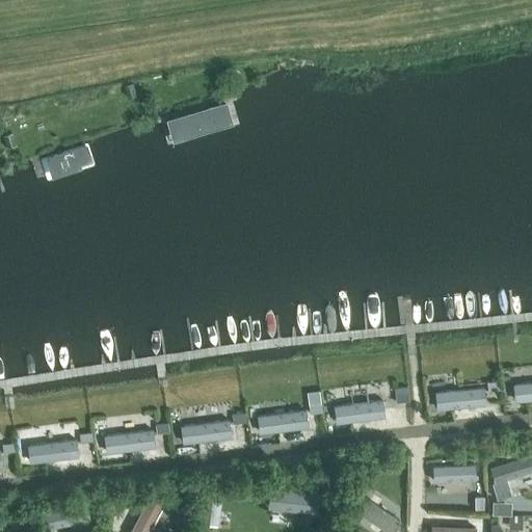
[(132,83),(124,85),(128,97),(135,95),(132,83)]
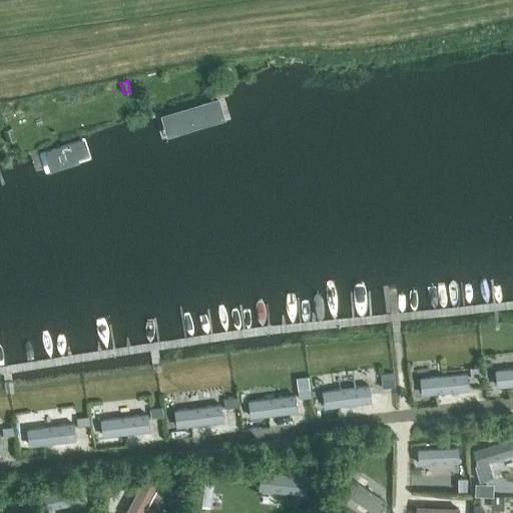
[(217,97),(157,117),(165,141),(225,120),(217,97)]
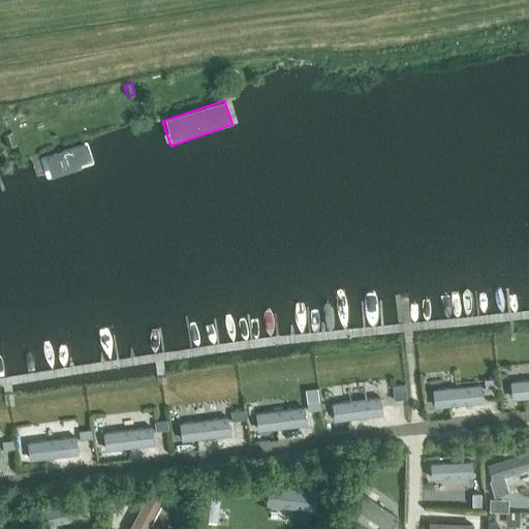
[(11,132),(3,134),(7,147),(14,145),(11,132)]
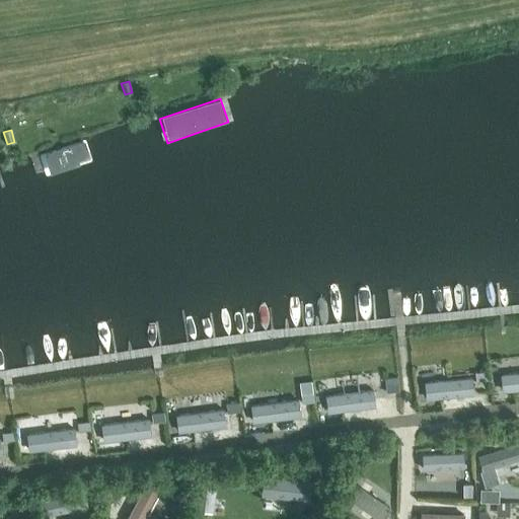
[(92,138),(39,156),(45,174),(98,155),(92,138)]
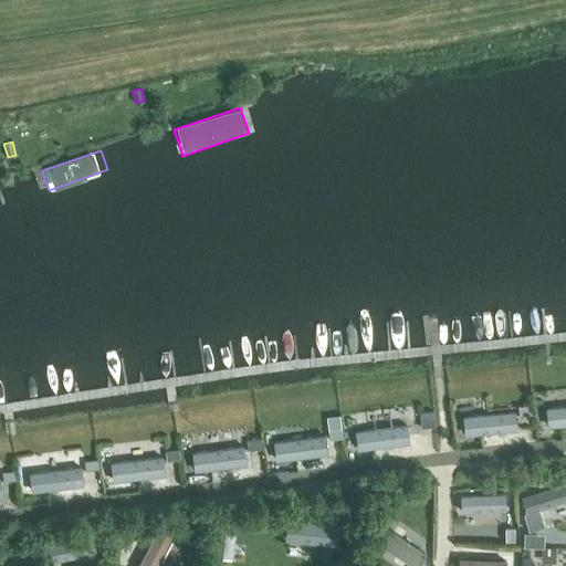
[(548,422),(565,421),(565,399),(547,400),(548,422)]
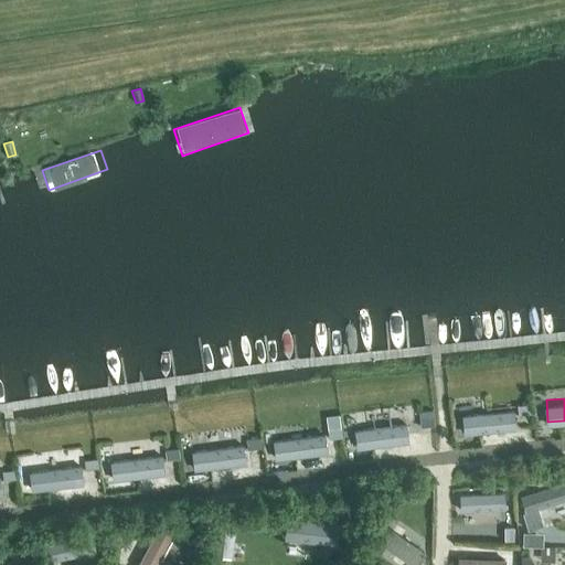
[(514,404),(462,411),(466,433),(518,425),(514,404)]
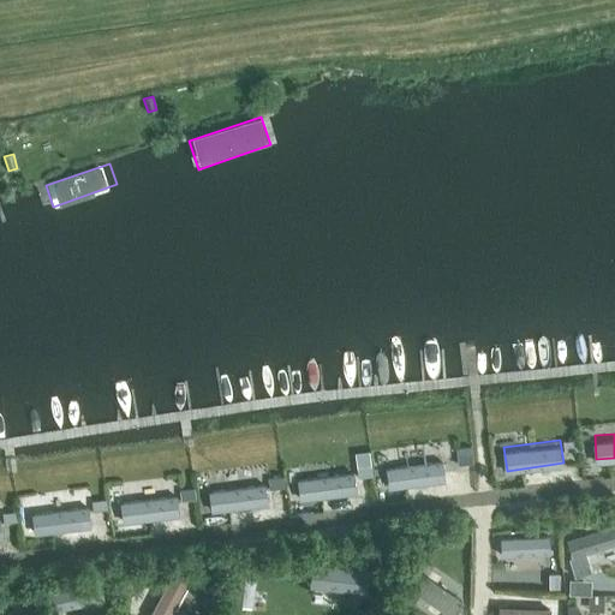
[(563,452),(578,449),(577,440),(562,442),(563,452)]
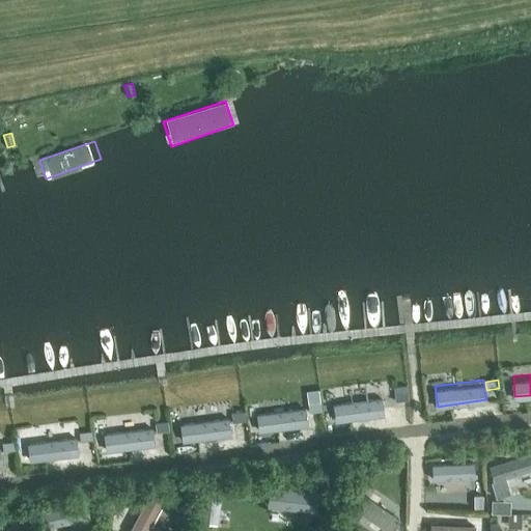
[(409,399),(407,385),(393,387),(394,401),(409,399)]
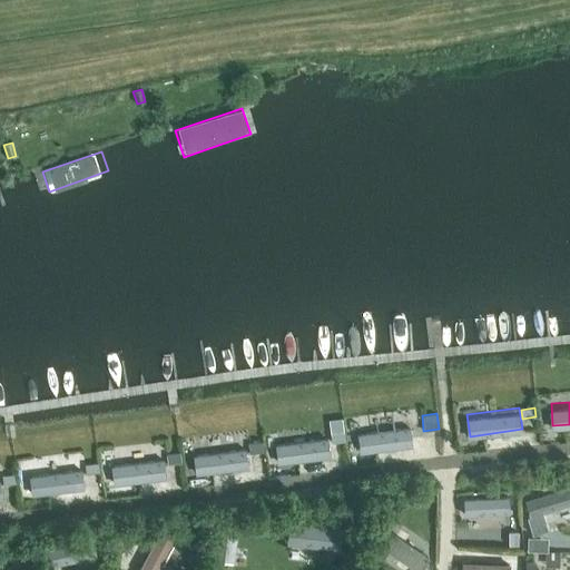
[(413,424),(360,425),(360,448),(413,446),(413,424)]
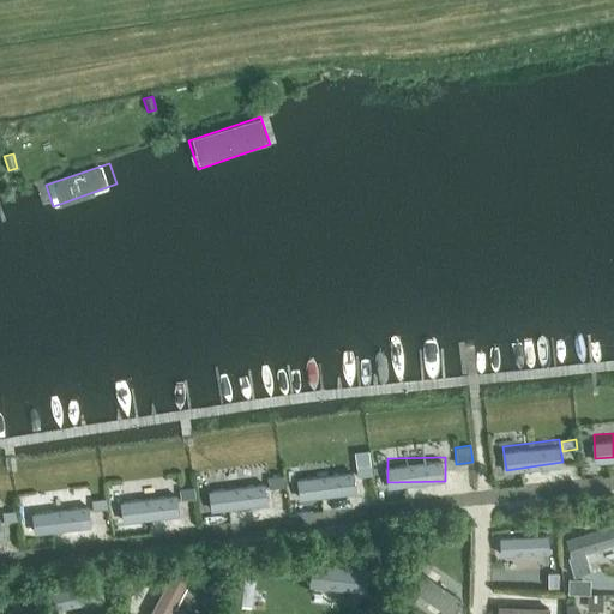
[(356,476),(371,475),(369,465),(355,468),(356,476)]
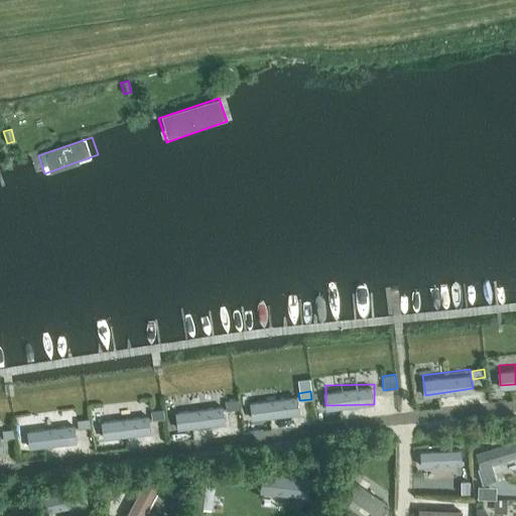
[(225,410),(238,408),(237,400),(224,401),(225,410)]
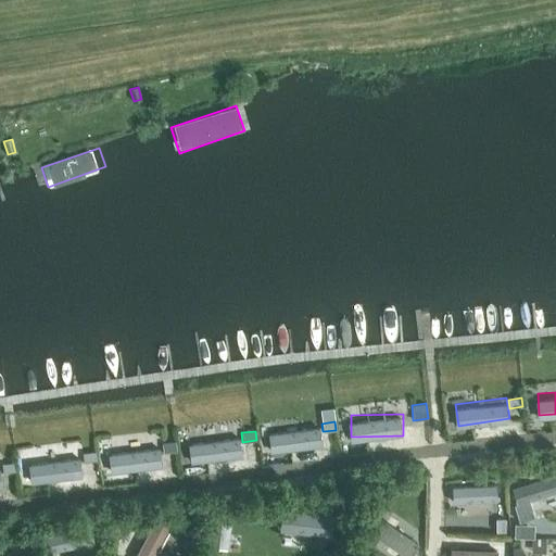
[(163,452),(176,451),(175,441),(162,442),(163,452)]
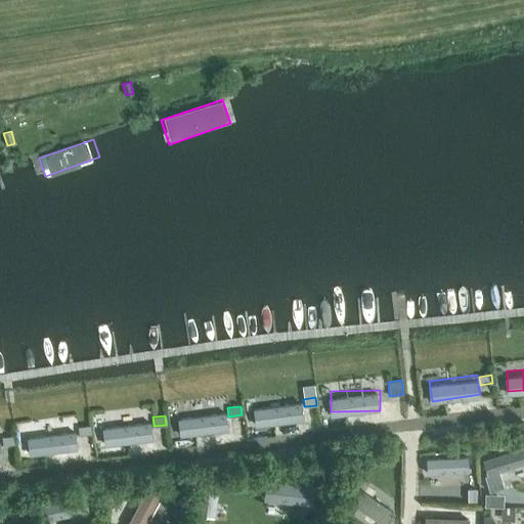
[(104,421),(105,443),(154,441),(153,419),(104,421)]
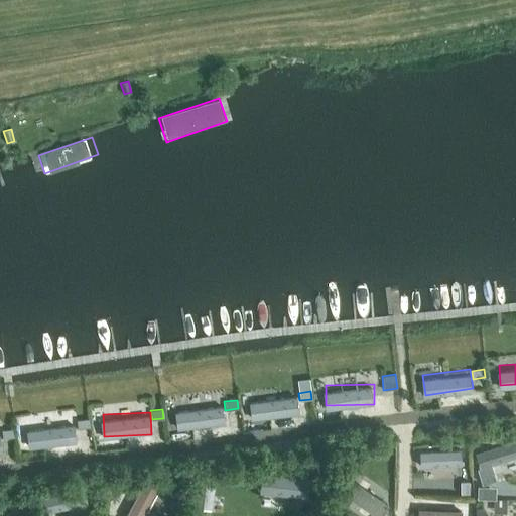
[(77,429),(89,427),(88,419),(76,421),(77,429)]
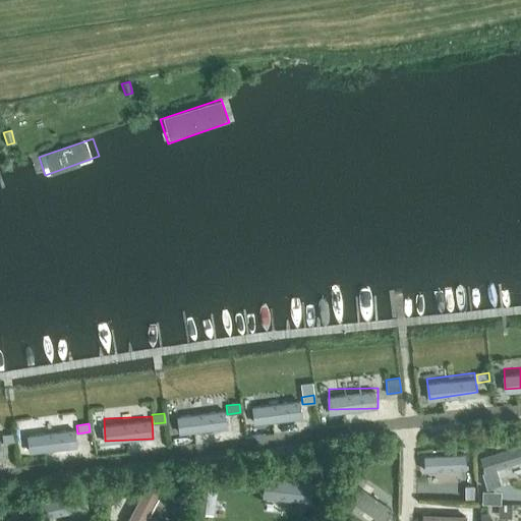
[(77,446),(76,426),(29,428),(30,448),(77,446)]
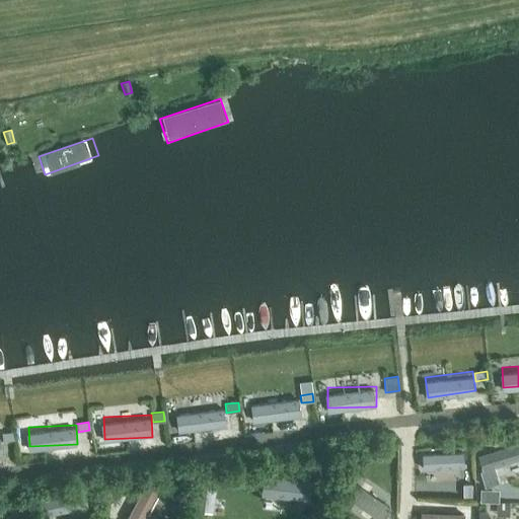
[(3,442),(15,440),(14,432),(2,433),(3,442)]
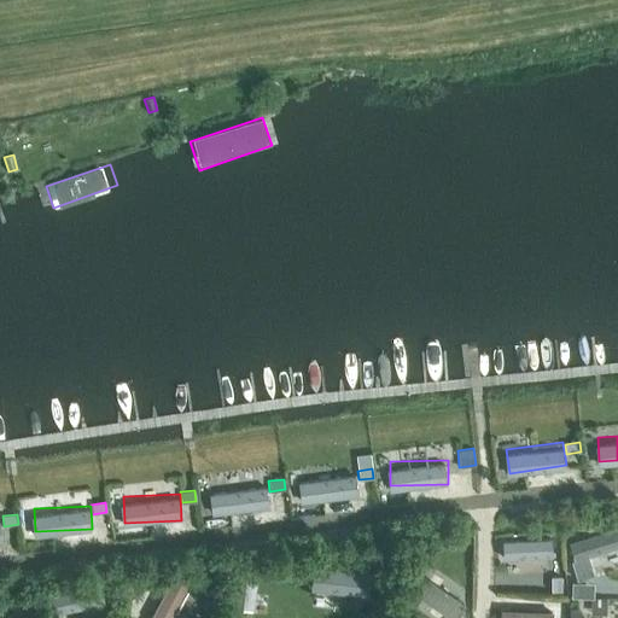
[(617,542),(613,528),(569,542),(575,559),(572,560),(573,565),(577,579),(594,575),(589,555),(617,546),(617,542)]
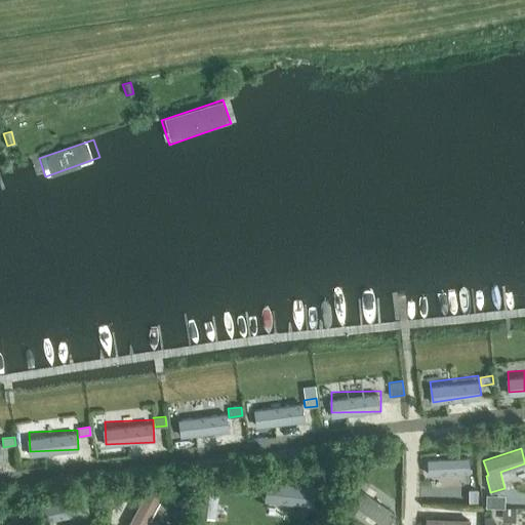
[(430,473),(471,472),(471,452),(429,453),(430,473)]
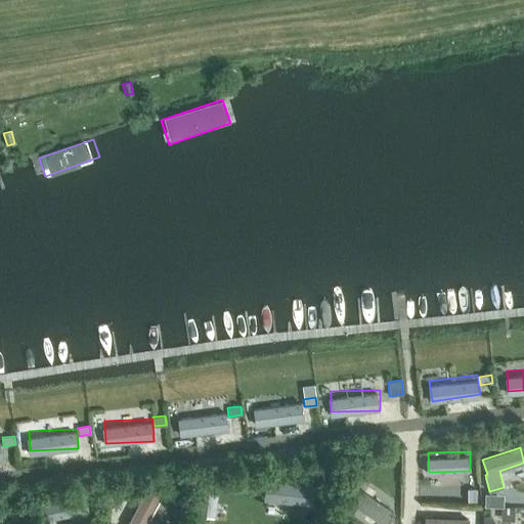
[(313,504),(316,483),(267,476),(264,496),(313,504)]
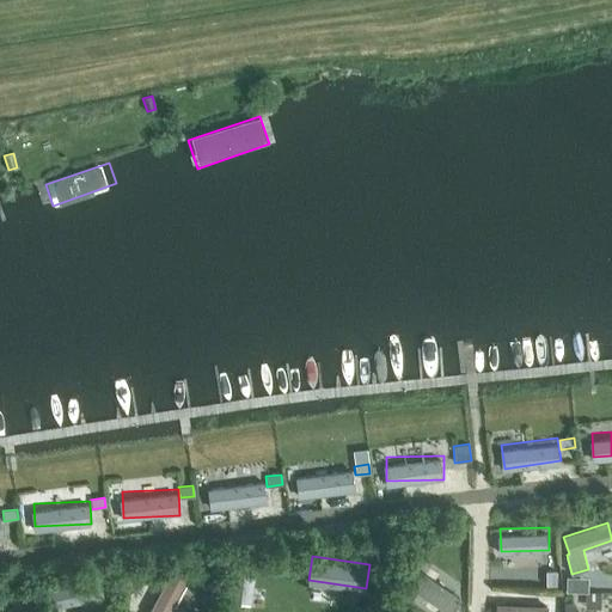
[(177,558),(150,610),(153,611),(171,611),(195,569),(177,558)]
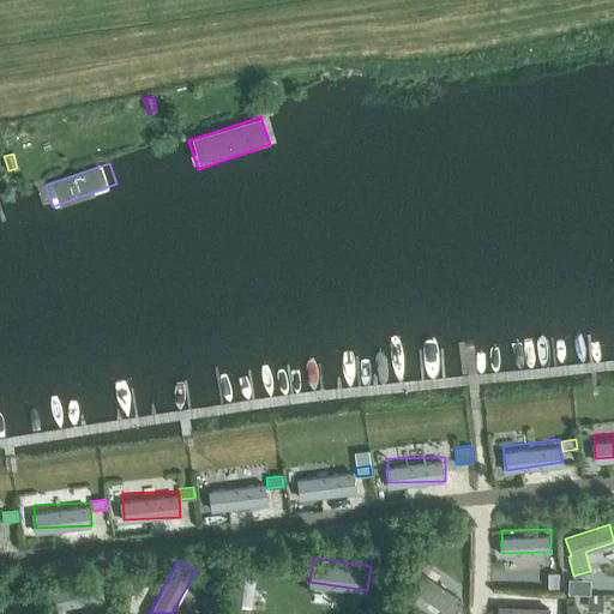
[(452,613),(453,613),(465,599),(421,564),(409,581),(452,613)]
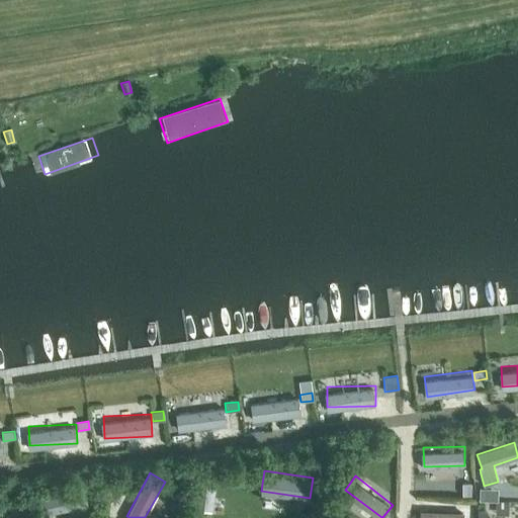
[(461,496),(470,495),(470,483),(460,484),(461,496)]
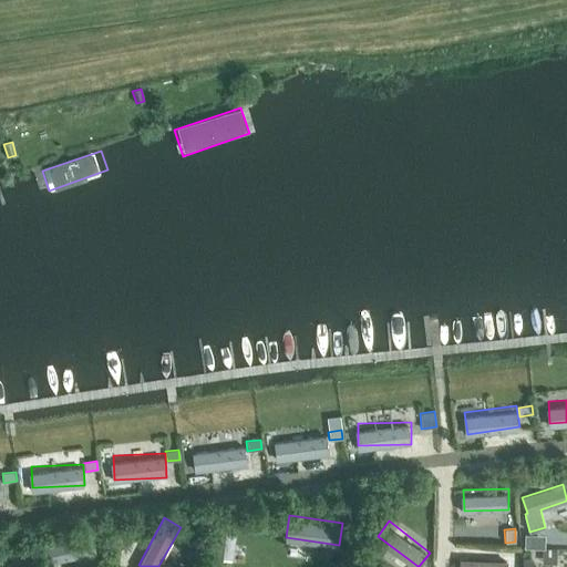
[(199,531),(187,531),(188,544),(199,544),(199,531)]
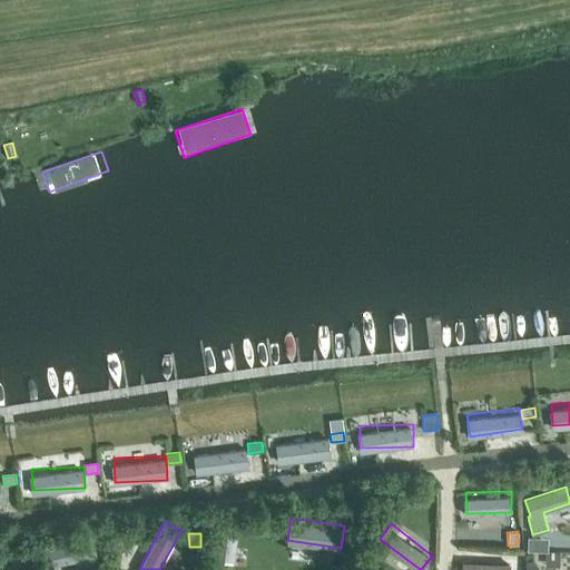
[(216,534),(213,558),(232,561),(235,537),(226,536),(216,534)]
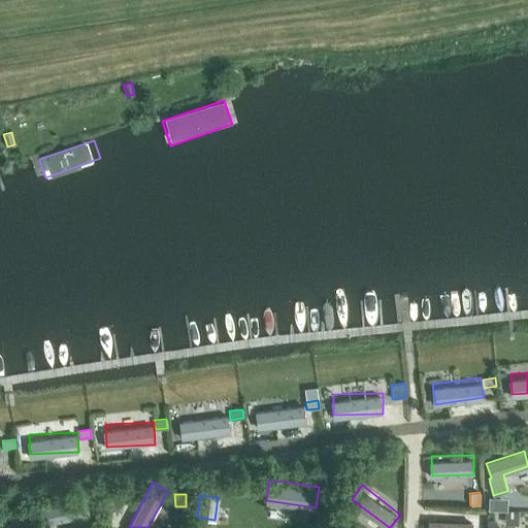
[(47,522),(91,517),(89,498),(45,503),(47,522)]
